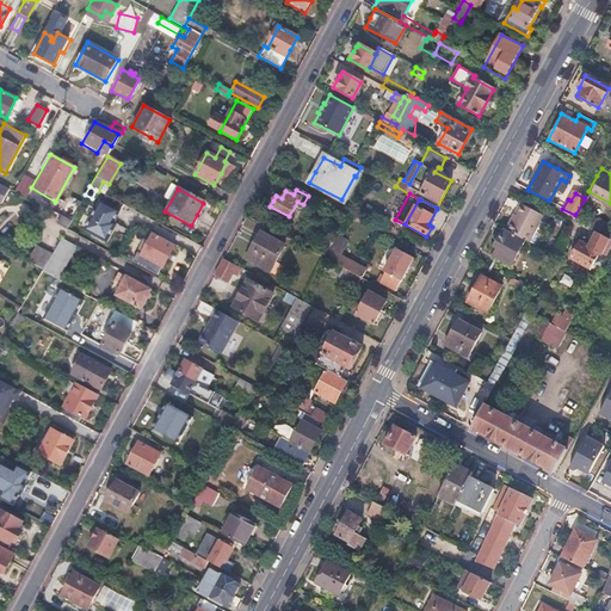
[(545,211),(523,199),(506,229),(524,239),(529,241),(545,211)]
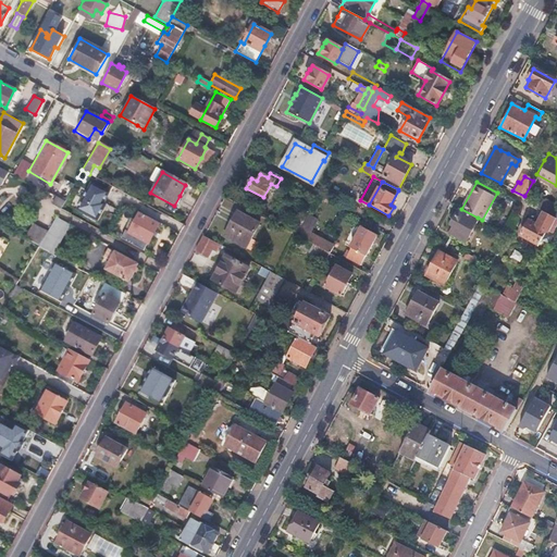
[(108,194),(91,185),(78,210),(98,219),(104,207),(102,207),(106,199),(108,194)]
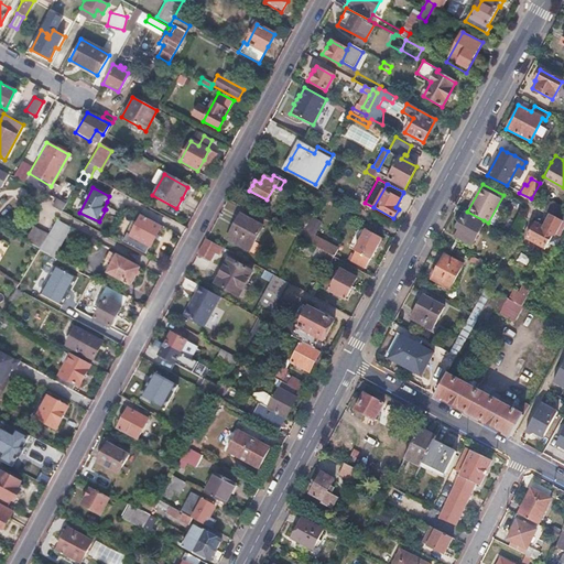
[(69,195),(64,204),(60,212),(69,217),(79,201),(69,195)]
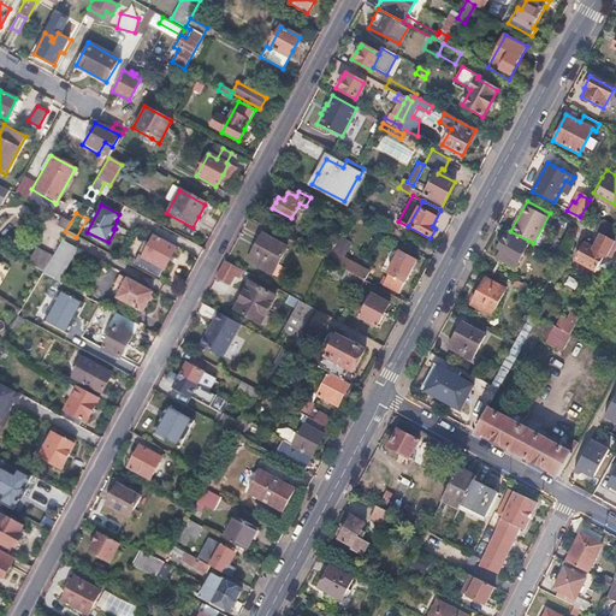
[(70,223),(63,219),(58,226),(65,231),(70,223)]
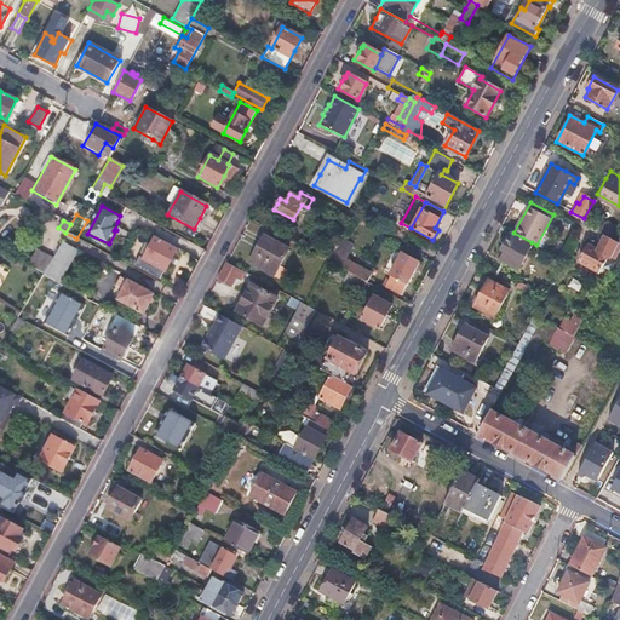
[(514,233),(511,231),(500,251),(504,252),(500,259),(517,269),(532,242),(514,233)]
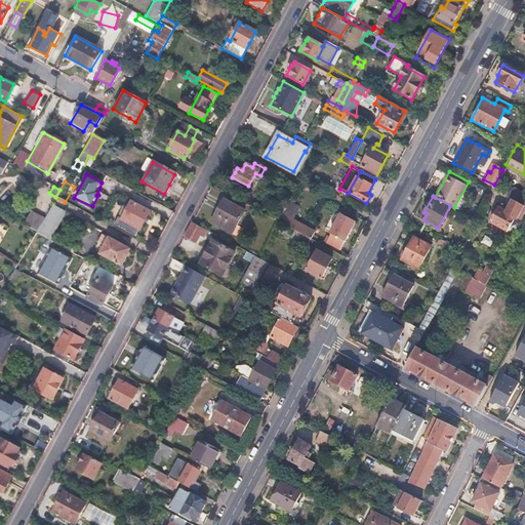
[(244,210),(223,199),(217,209),(210,221),(232,234),(244,210)]
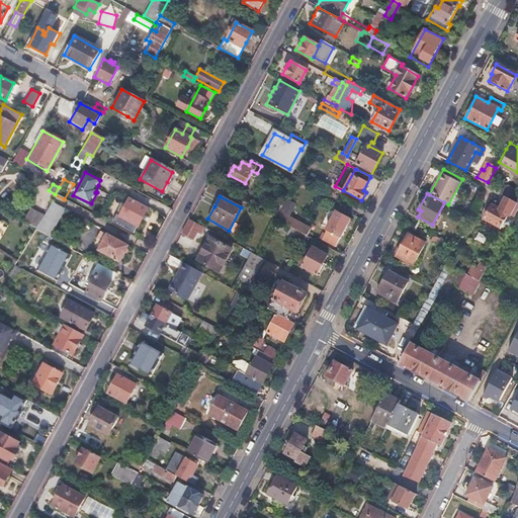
[(128,198),(121,210),(118,217),(122,219),(118,226),(133,234),(137,227),(138,227),(142,220),(148,209),(128,198)]
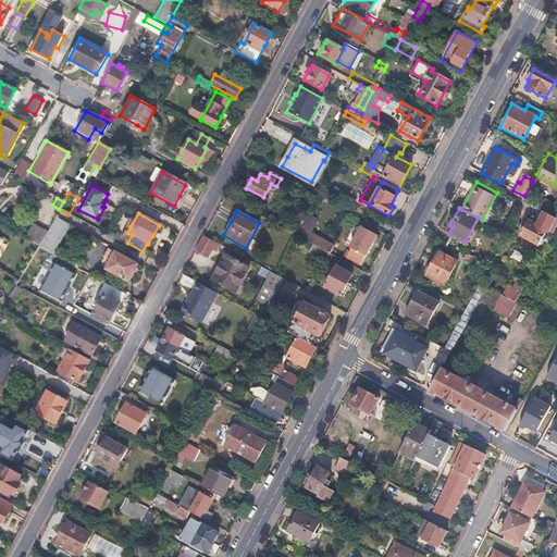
[(556,219),(545,213),(541,221),(553,229),(556,221),(556,219)]
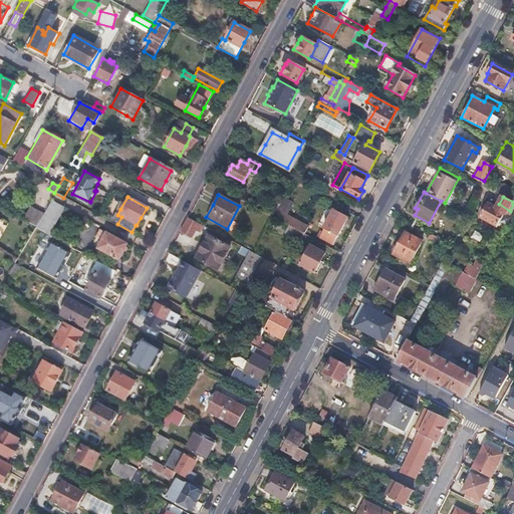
[(64,206),(50,199),(39,219),(34,226),(34,227),(47,234),(61,211),(64,206)]
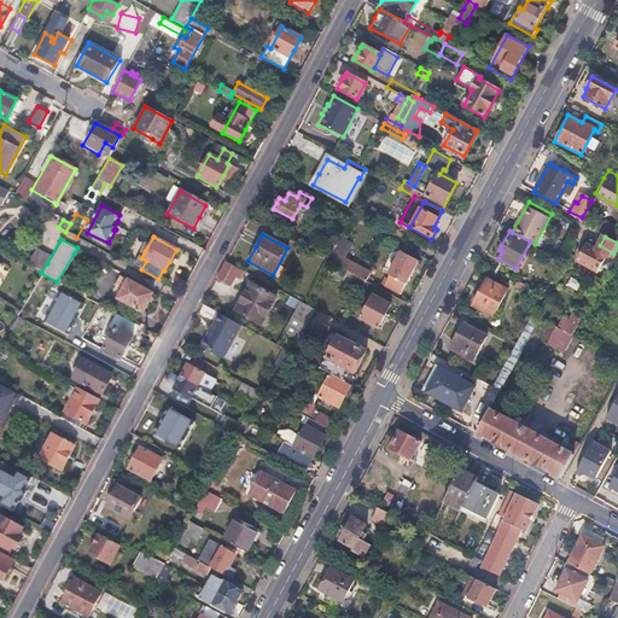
[(336,245),(327,261),(345,272),(365,281),(369,273),(343,258),(350,246),(339,240),(336,245)]
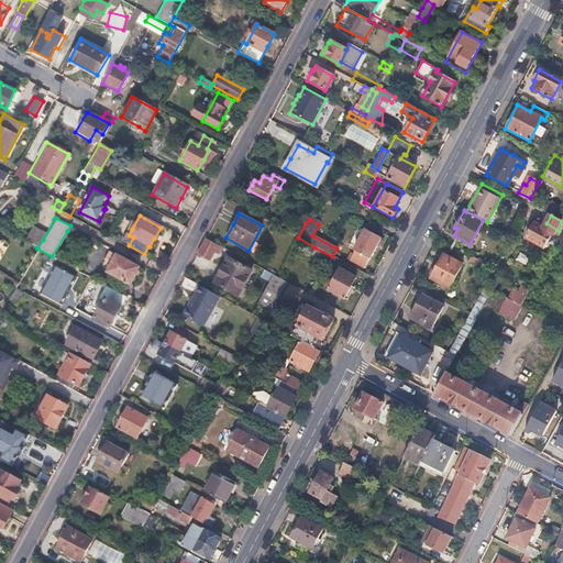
[(306,223),(300,221),(293,235),(298,238),(306,223)]
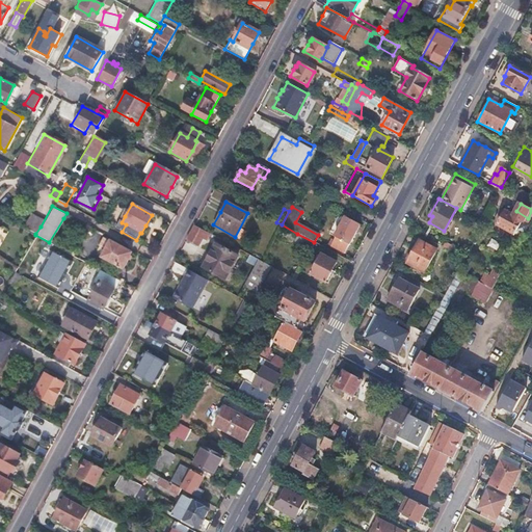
[(514,215),(504,209),(496,224),(512,234),(521,218),(526,221),(528,218),(516,211),(514,215)]
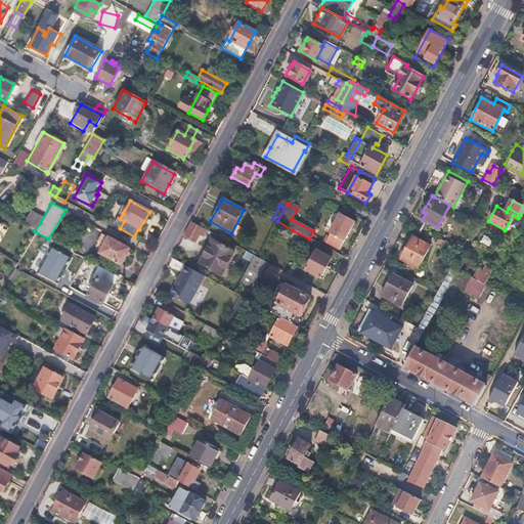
[(332,225),(333,225),(323,243),(338,250),(353,221),(339,214),(336,221),(335,220),(332,225)]
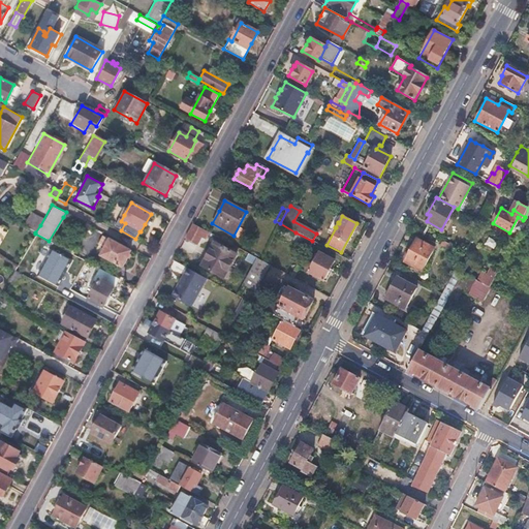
[(40,225),(27,217),(22,225),(35,232),(40,225)]
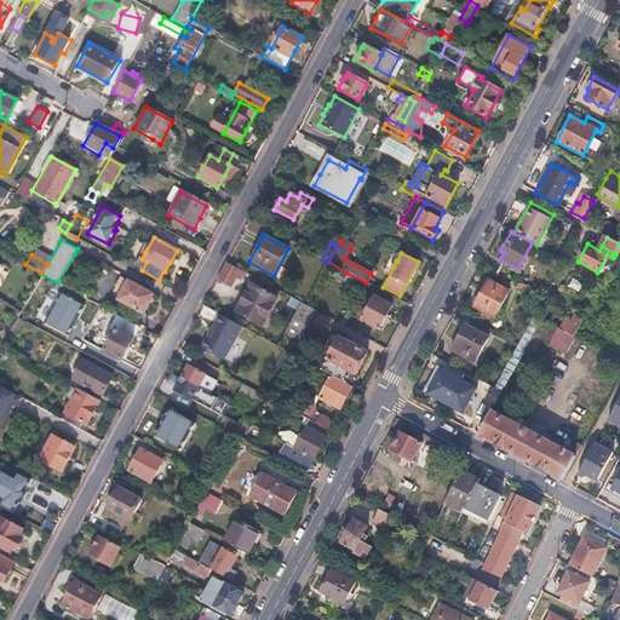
[(147,262),(142,259),(138,257),(133,265),(142,270),(147,262)]
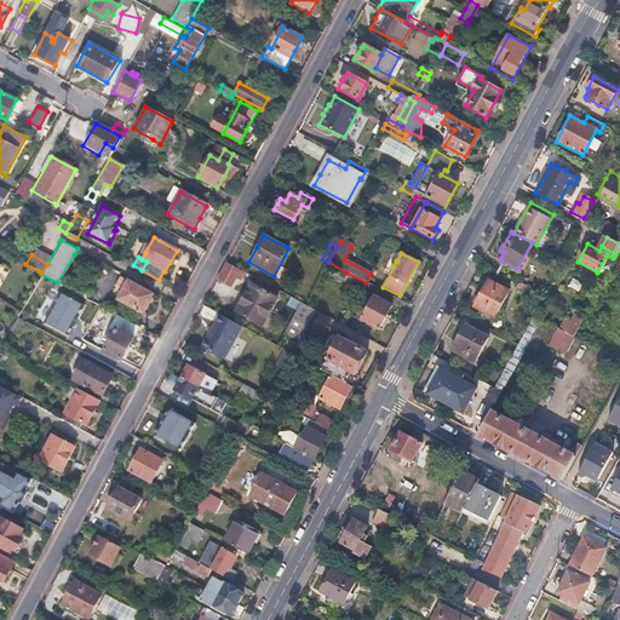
[(242,271),(225,262),(216,279),(230,286),(234,277),(239,280),(242,271)]
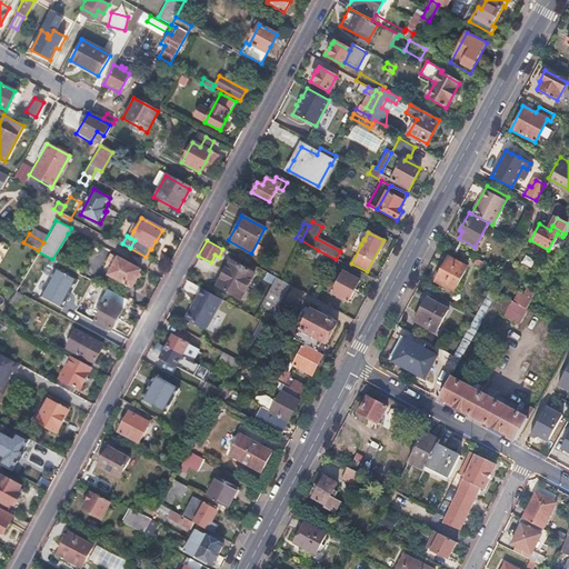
[(336,259),(318,250),(313,259),(331,269),(336,259)]
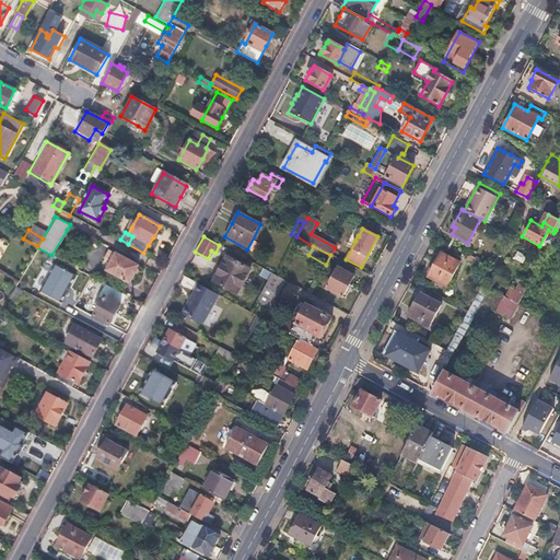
[(115,255),(109,253),(105,260),(111,264),(115,255)]
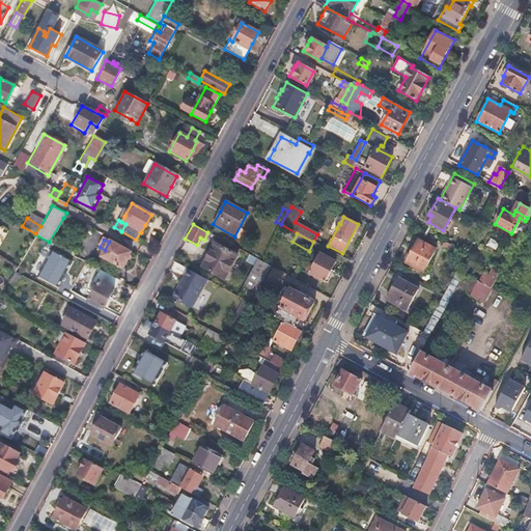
[(436,249),(418,240),(406,262),(423,272),(436,249)]
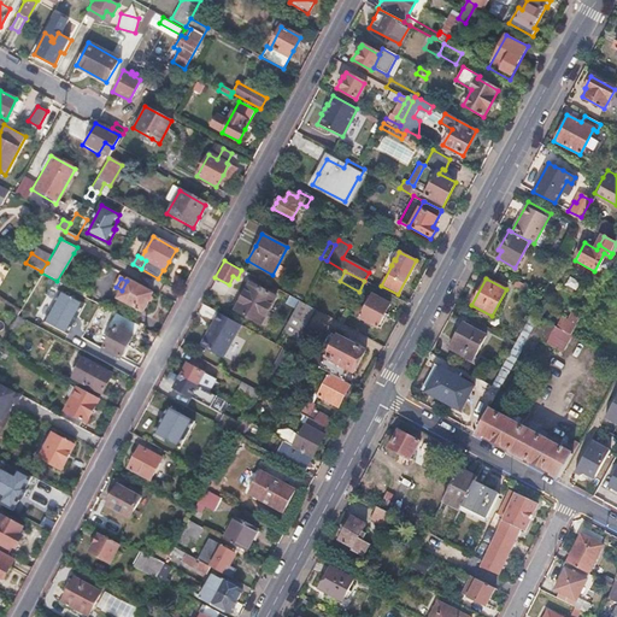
[(127,281),(122,291),(117,299),(141,312),(146,305),(151,295),(127,281)]
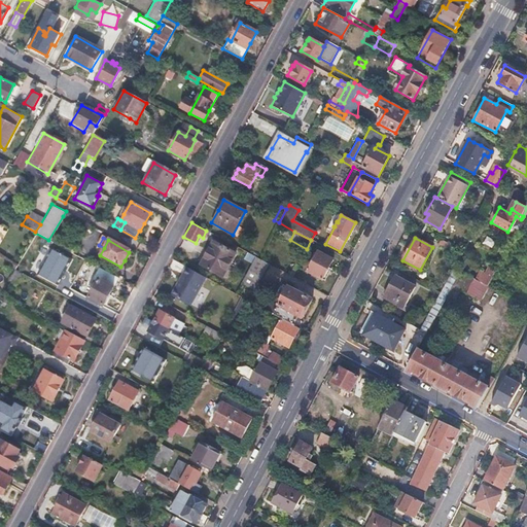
[(234,254),(212,242),(201,265),(222,276),(234,254)]
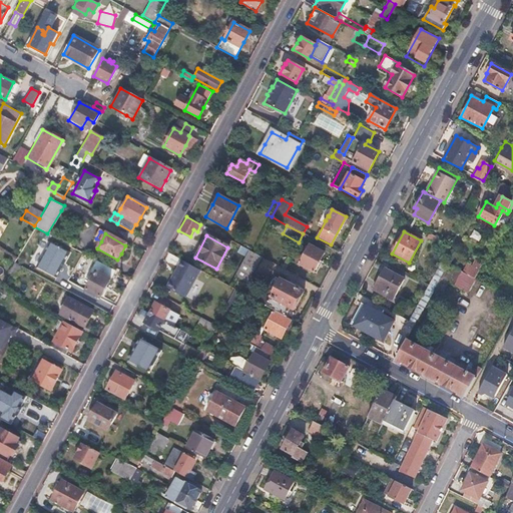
[(71,252),(51,242),(37,267),(57,278),(71,252)]
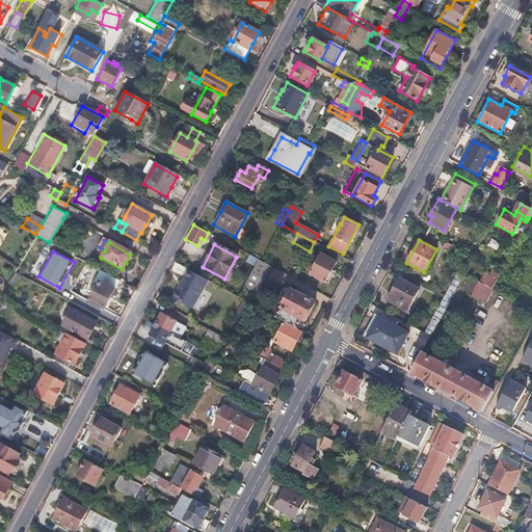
[(336,263),(320,255),(310,274),(327,284),(334,272),(330,271),(336,263)]
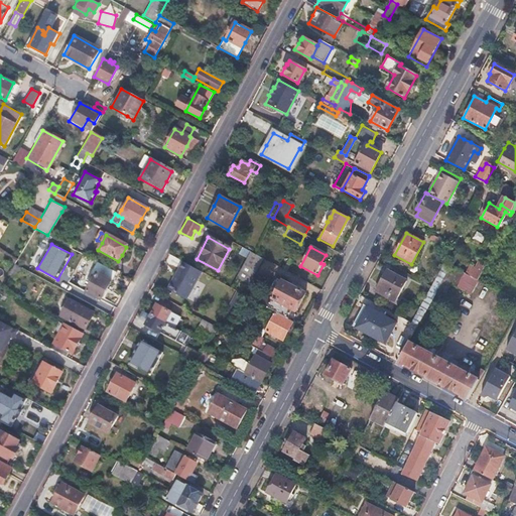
[(254,254),(249,251),(235,277),(247,284),(261,258),(254,254)]
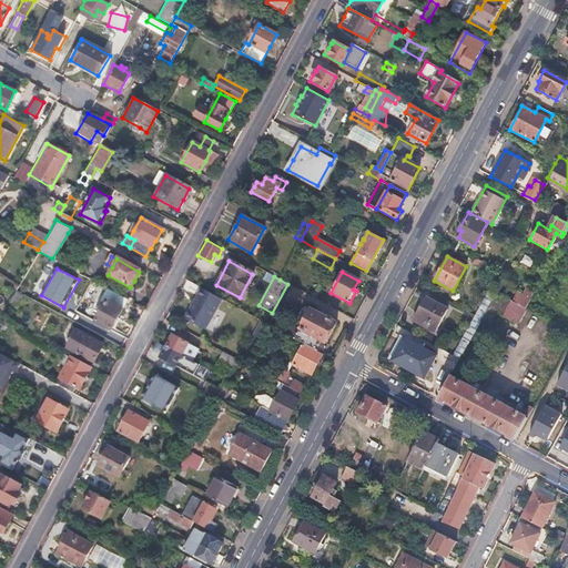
[(221,298),(200,287),(183,318),(204,330),(221,298)]
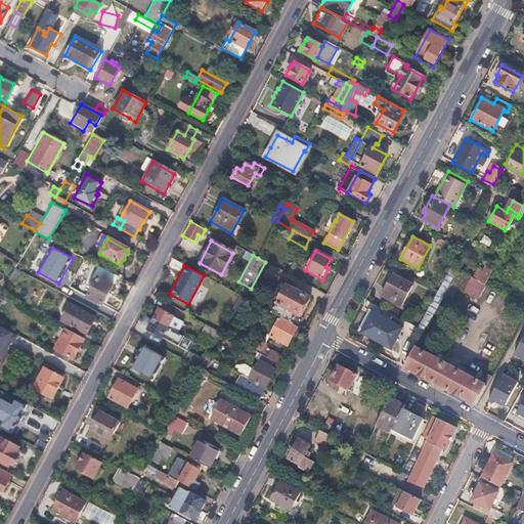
[(19,270),(13,267),(7,278),(13,282),(19,270)]
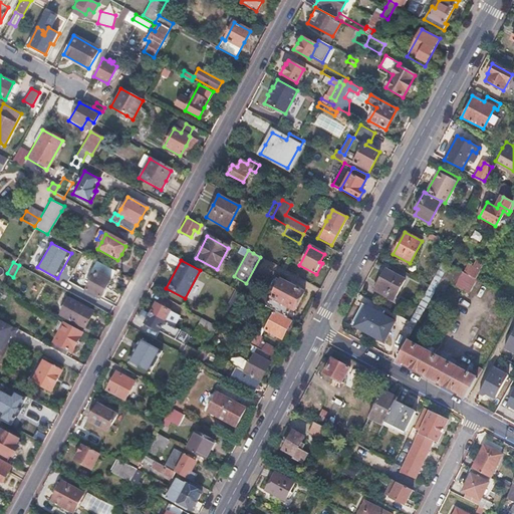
[(473,278),(448,265),(436,287),(442,290),(447,281),(466,291),(473,278)]
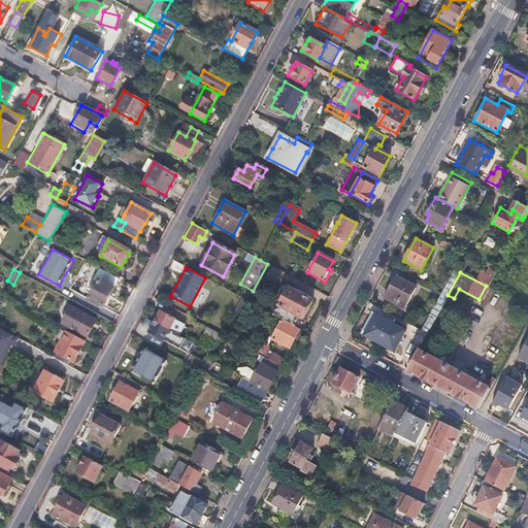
[(416,287),(395,276),(384,298),(403,309),(416,287)]
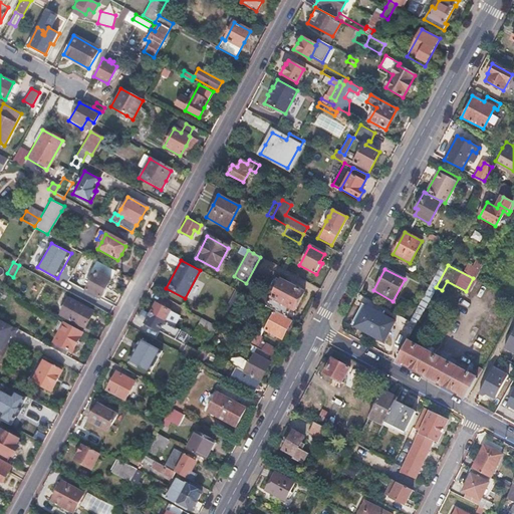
[(109,280),(95,272),(85,291),(99,299),(105,288),(109,280)]
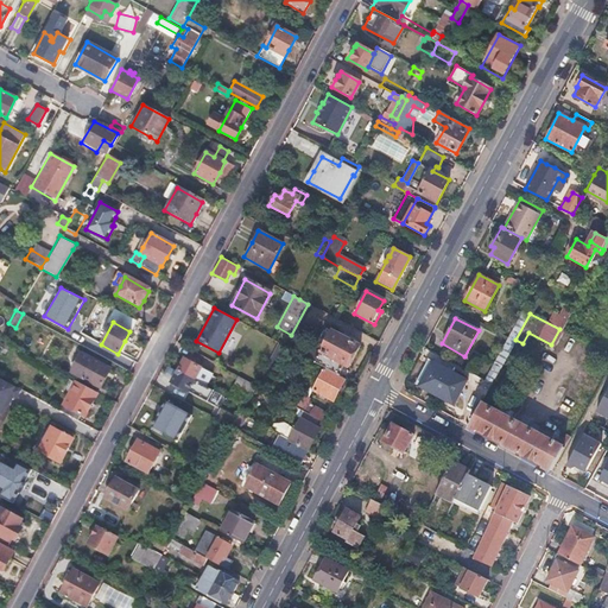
[(330,334),(324,331),(316,346),(322,349),(330,334)]
